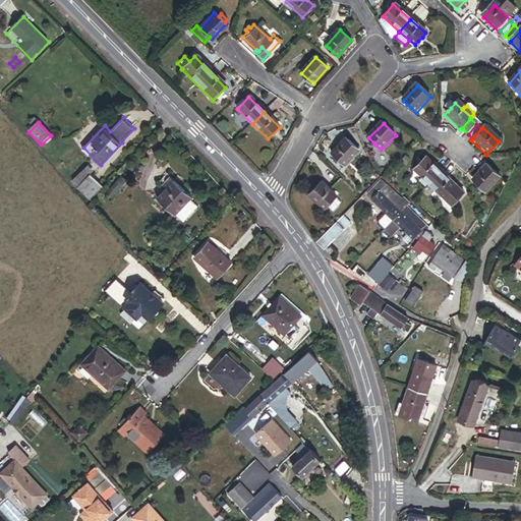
[(338,161),(343,166),(358,151),(345,138),(330,154),(336,159),(338,161)]
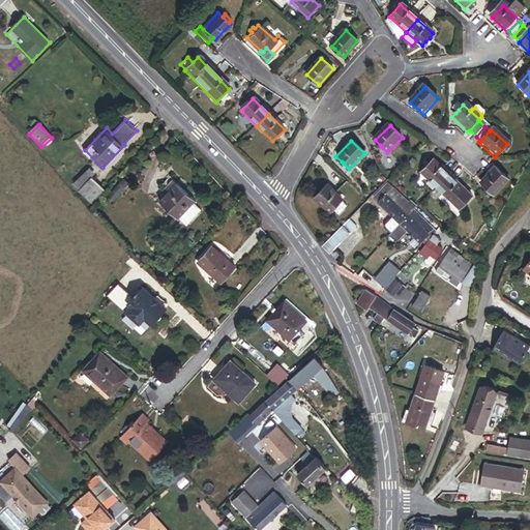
[(420,173),(436,188),(449,173),(433,158),(420,173)]
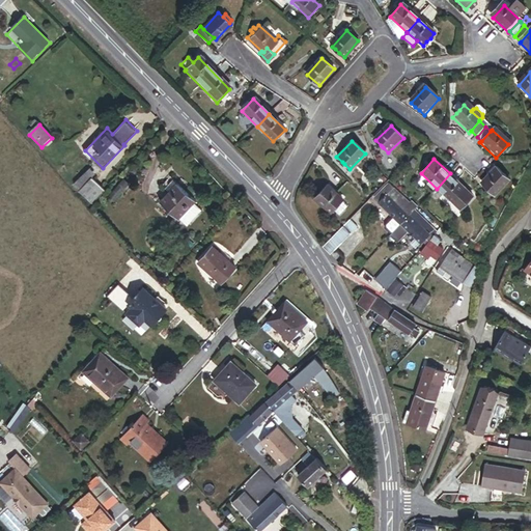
[(92,176),(96,172),(90,167),(75,184),(80,189),(79,190),(93,202),(106,189),(92,176)]
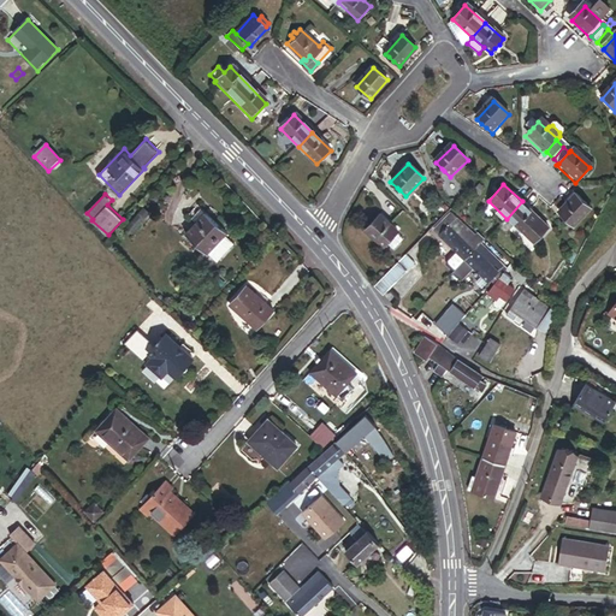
[(556,215),(572,227),(587,208),(573,196),(556,215)]
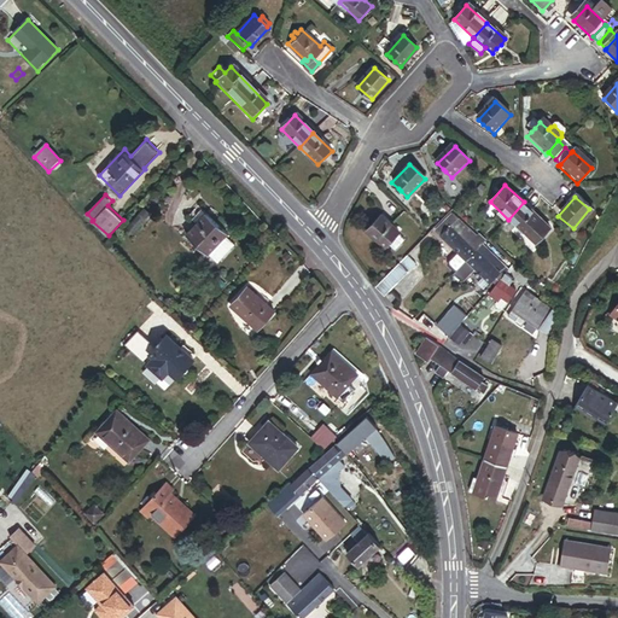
[(524,202),(508,220),(536,245),(552,227),(524,202)]
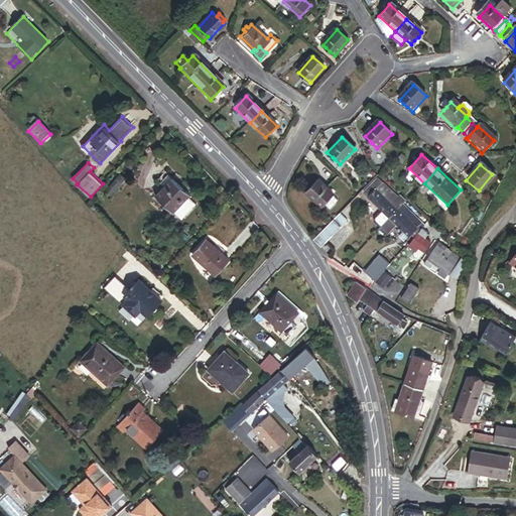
[(120,172),(105,189),(112,196),(127,178),(120,172)]
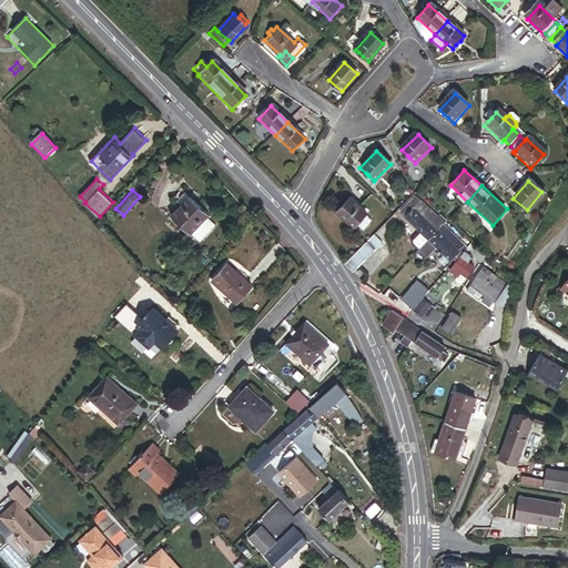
[(183,205),(191,196),(186,192),(179,201),(183,205)]
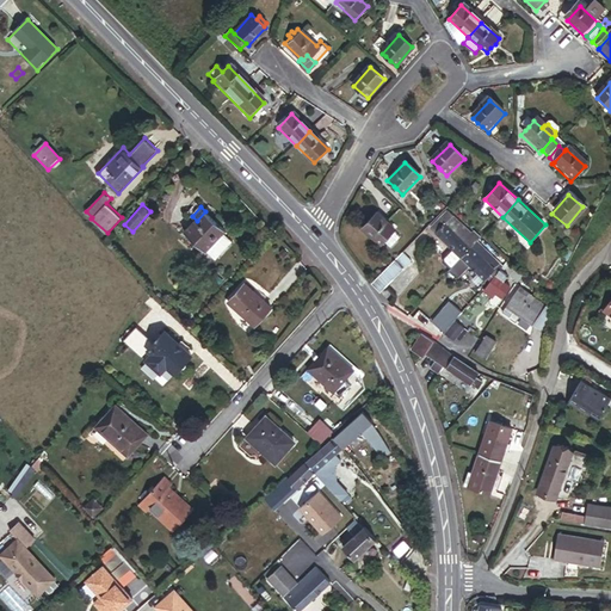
[(227,232),(205,211),(197,221),(185,233),(208,253),(209,252),(224,235),(227,232)]
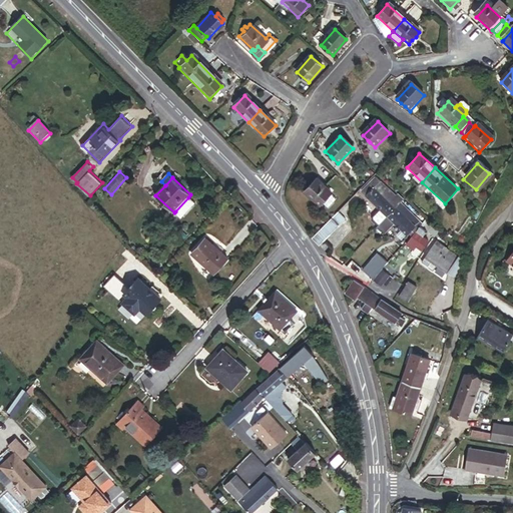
[(315,178),(303,191),(318,206),(323,201),(330,193),(315,178)]
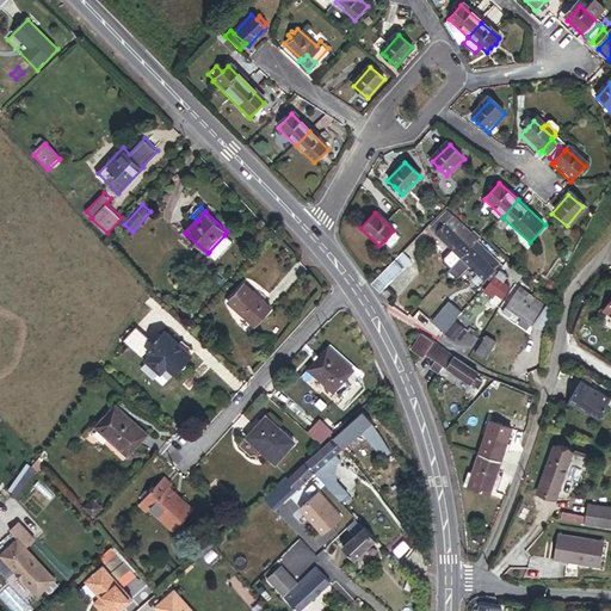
[(461,258),(463,259),(473,250),(477,245),(479,242),(449,214),(432,232),(450,248),(461,258)]
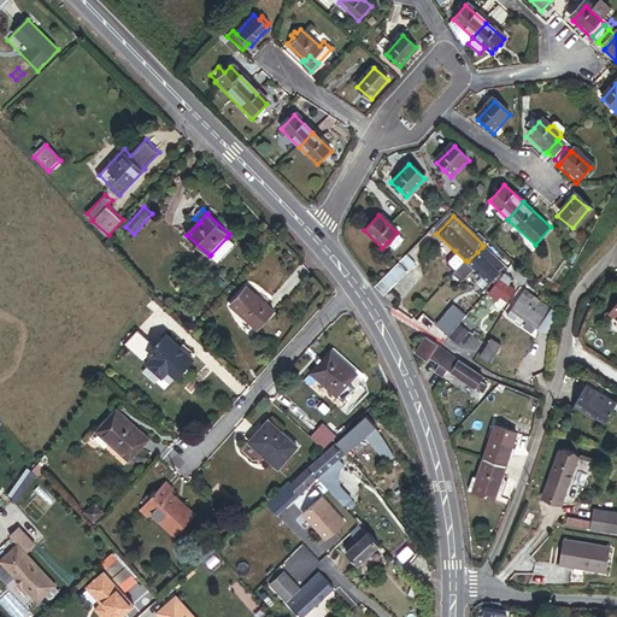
[(397,233),(388,242),(393,248),(403,239),(397,233)]
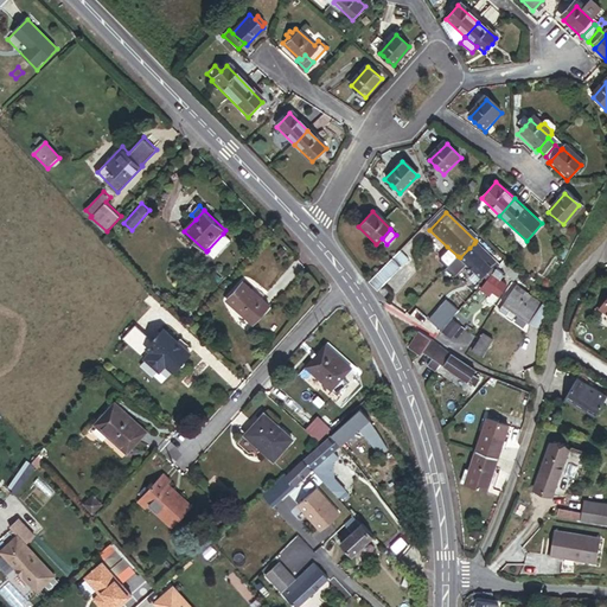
[(230,240),(223,234),(208,250),(215,256),(230,240)]
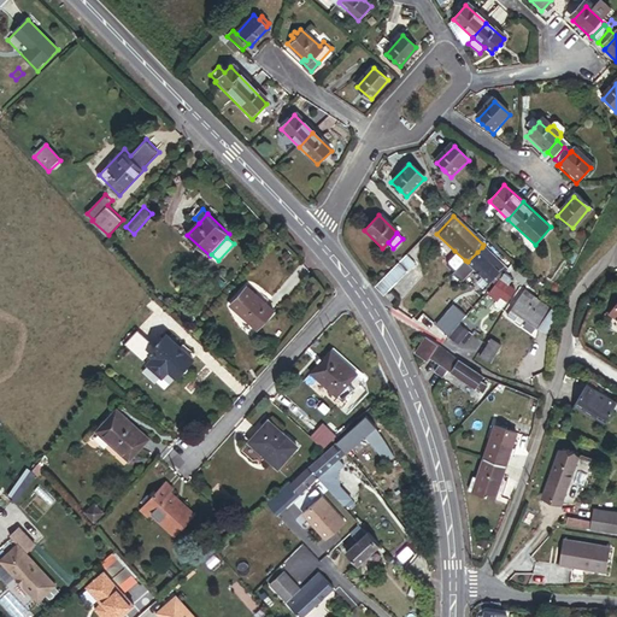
[(482,247),(477,252),(494,268),(499,263),(482,247)]
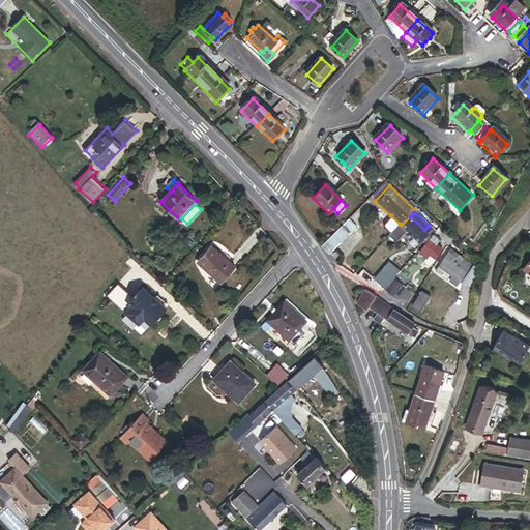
[(400,224),(390,215),(384,224),(384,228),(389,234),(400,224)]
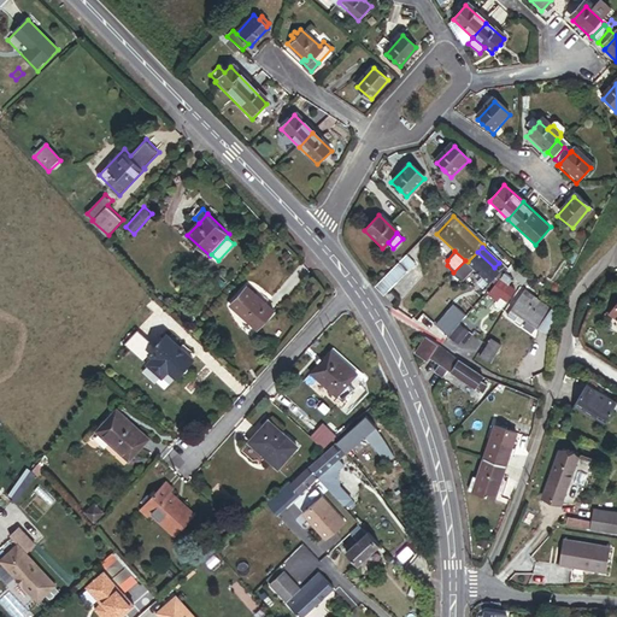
[(494,268),(477,252),(468,262),(475,269),(491,285),(492,283),(495,286),(500,280),(506,274),(509,271),(499,263),(494,268)]
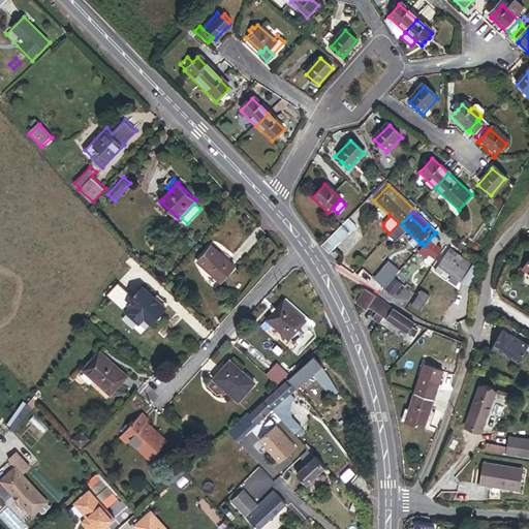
[(348,221),(342,227),(350,236),(356,229),(348,221)]
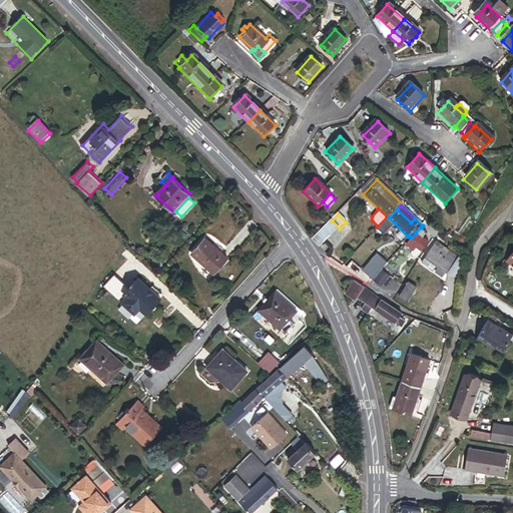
[(384,235),(395,223),(389,217),(387,216),(377,226),(376,227),(384,235)]
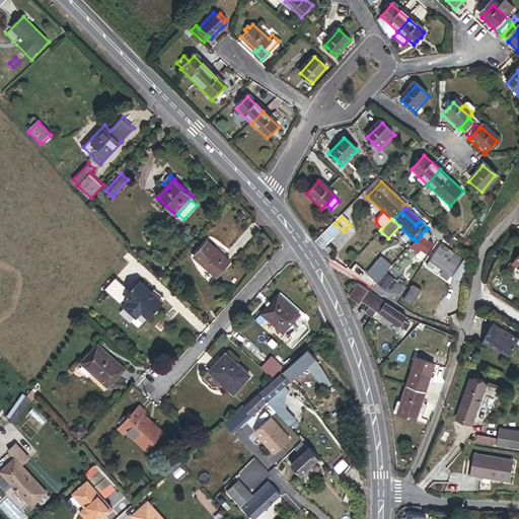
[(344,231),(336,223),(315,243),(324,250),(344,231)]
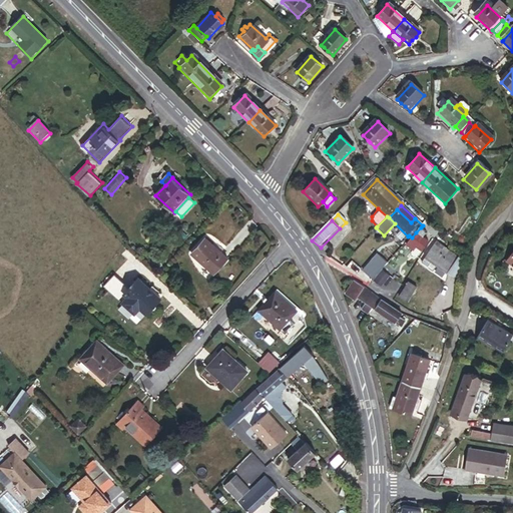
[(423,250),(429,242),(423,237),(427,231),(421,227),(417,233),(416,232),(407,245),(413,249),(416,245),(423,250)]
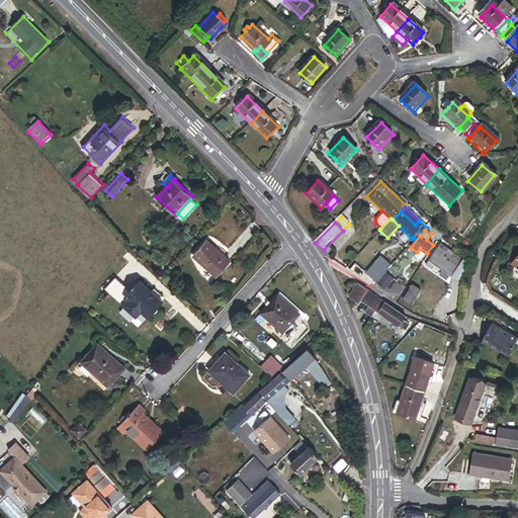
[(193,257),(217,277),(230,262),(207,242),(193,257)]
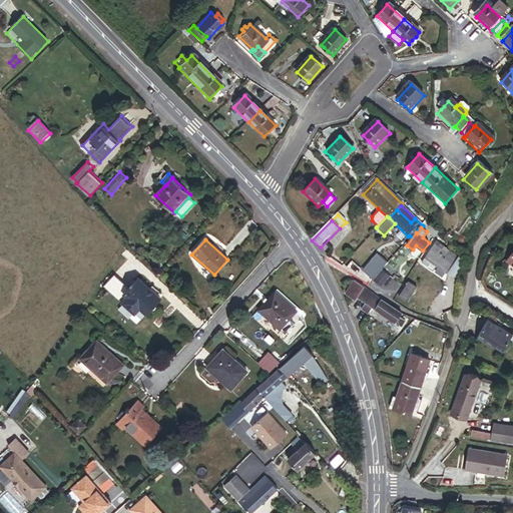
[(437,241),(422,263),(429,268),(432,263),(436,266),(448,274),(459,257),(437,241)]
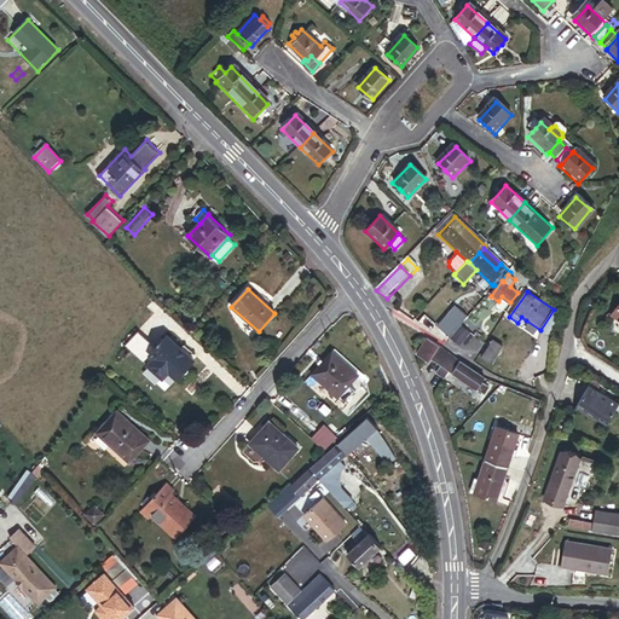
[(449,337),(467,316),(455,306),(437,325),(449,337)]
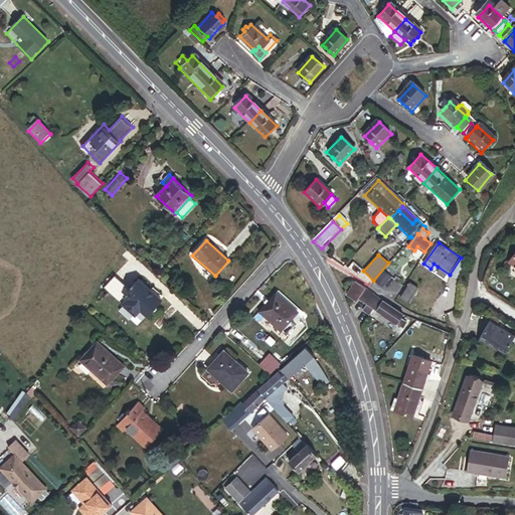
[(376,283),(384,290),(386,287),(389,289),(396,281),(386,272),(376,283)]
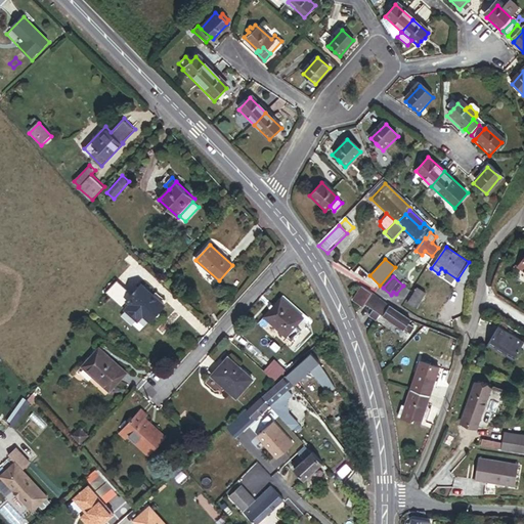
[(128,304),(122,310),(135,322),(140,317),(147,323),(163,307),(139,285),(124,301),(128,304)]
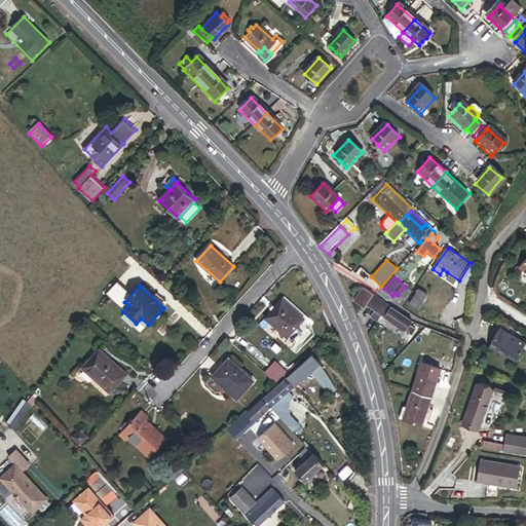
[(428,295),(418,289),(410,304),(419,309),(428,295)]
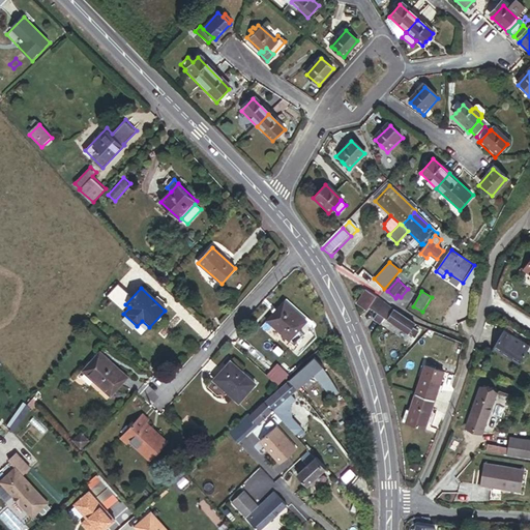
[(370,310),(377,299),(366,292),(357,305),(367,313),(370,310)]
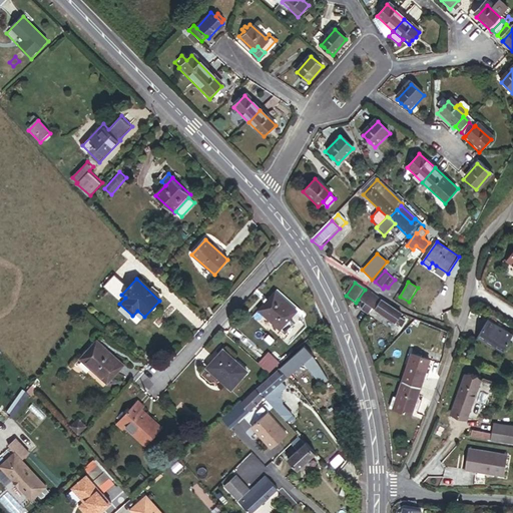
[(365,290),(358,300),(365,305),(372,295),(365,290)]
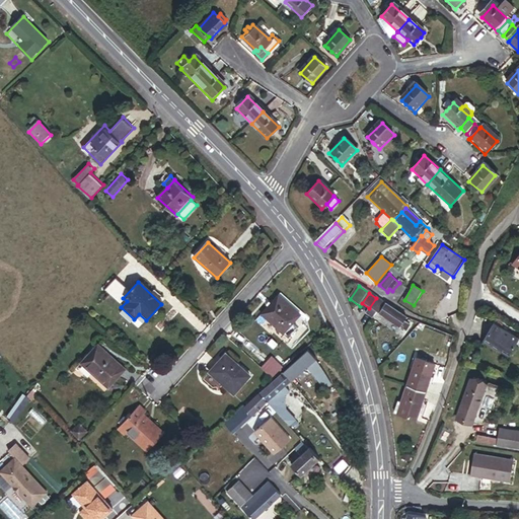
[(302,314),(280,295),(263,314),(291,341),(300,329),(293,323),(302,314)]
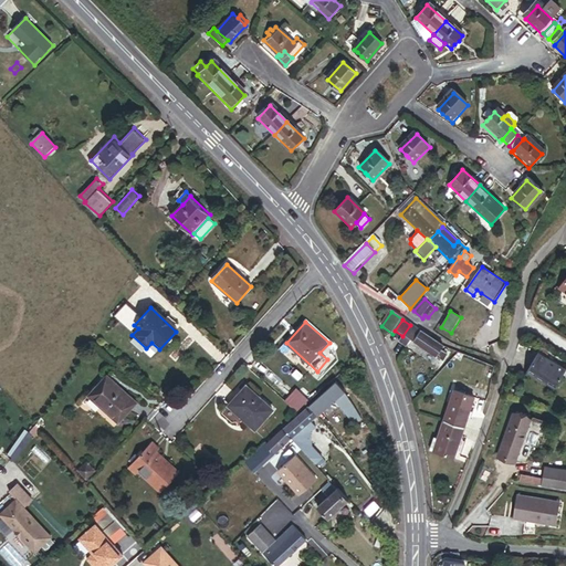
[(420,332),(410,325),(402,336),(408,339),(412,343),(420,332)]
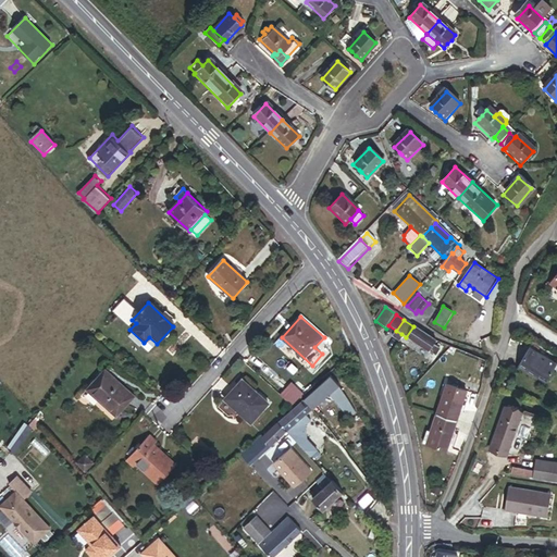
[(436,342),(413,326),(406,337),(430,353),(434,345),(436,342)]
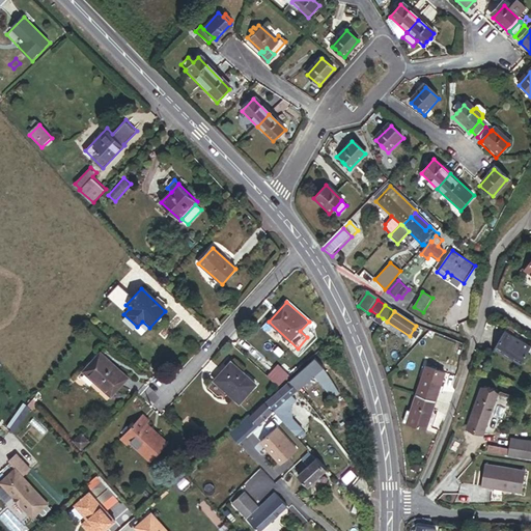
[(379,325),(383,318),(378,315),(373,322),(379,325)]
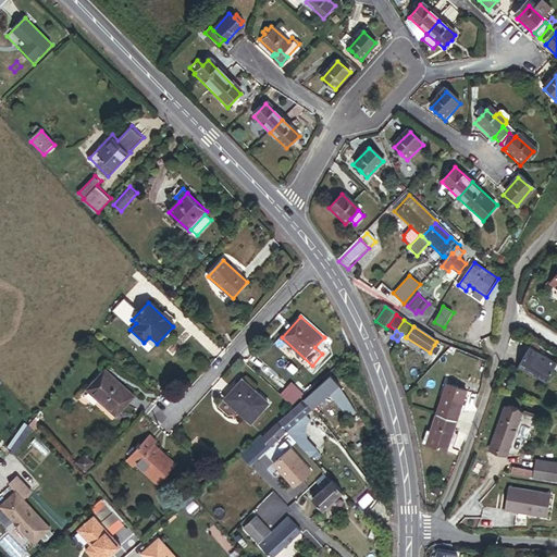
[(441,349),(434,345),(430,353),(435,357),(441,349)]
